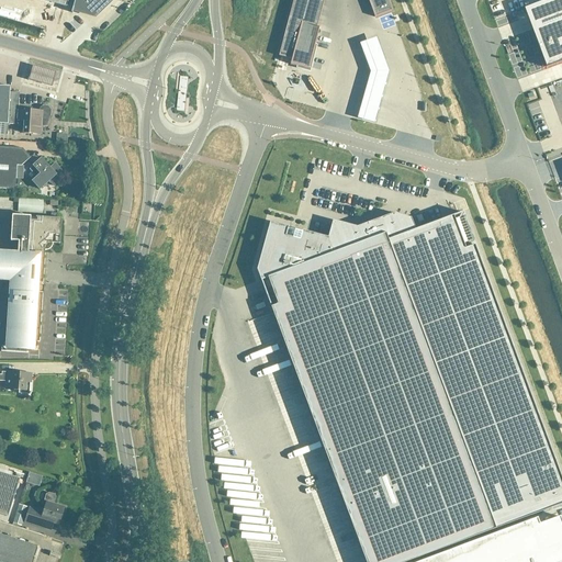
[(74,8),(93,14),(90,0),(74,0),(71,9),(70,12),(71,13),(74,8)]
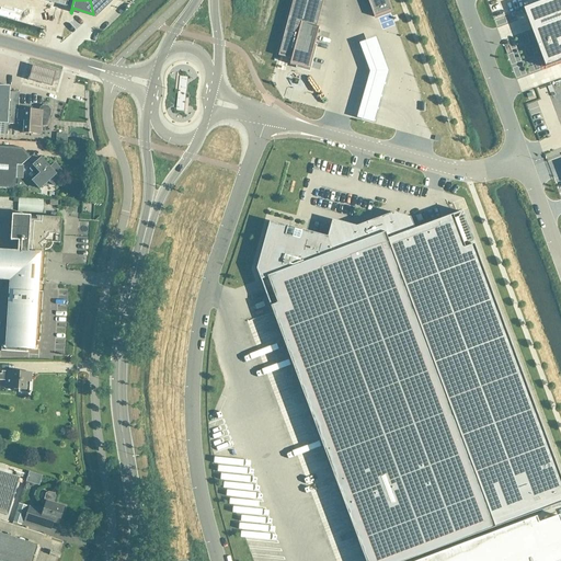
[(90,0),(93,14),(107,0),(90,0)]
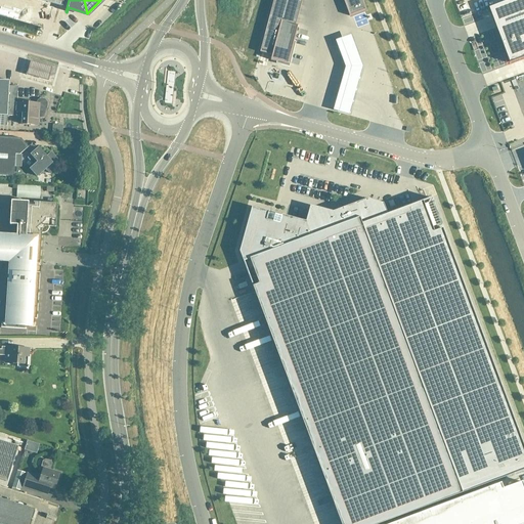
[(272,0),(259,52),(271,55),(278,30),(280,20),(295,24),(301,0),(272,0)]
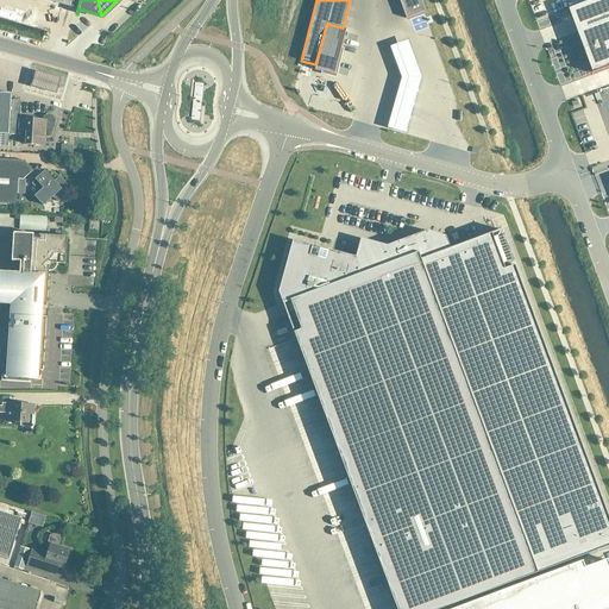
[(424,12),(419,0),(397,0),(406,18),(424,12)]
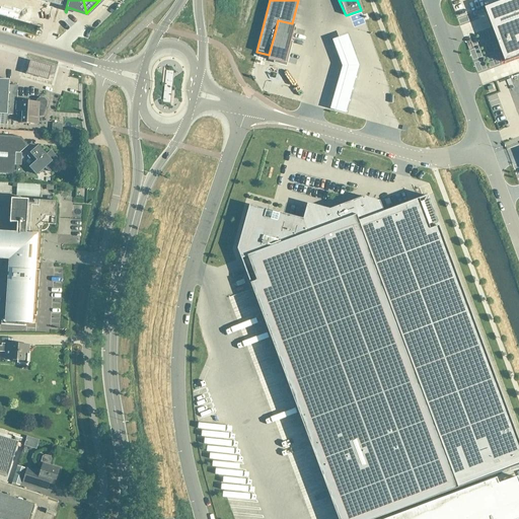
[(504,63),(518,57),(518,0),(504,0),(484,8),(504,63)]
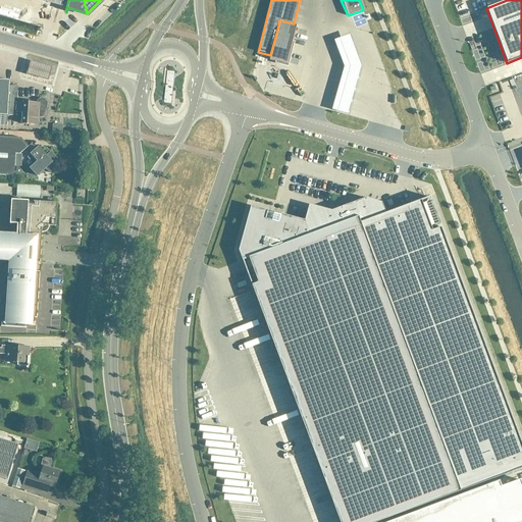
[(277,30),(294,34),(297,24),(294,23),(279,20),(277,30)]
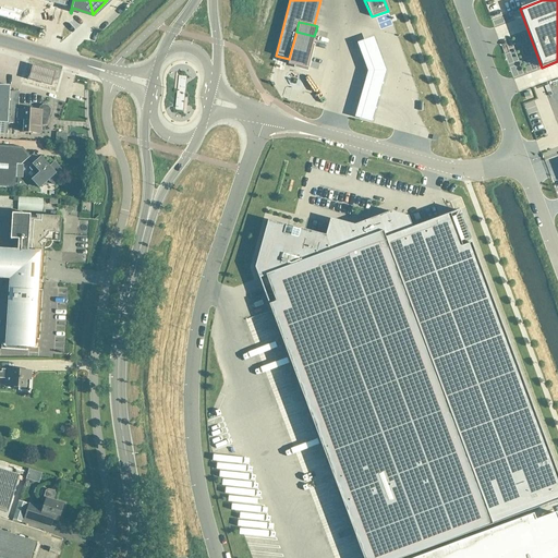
[(305,69),(314,36),(296,32),(289,59),(288,64),(305,69)]
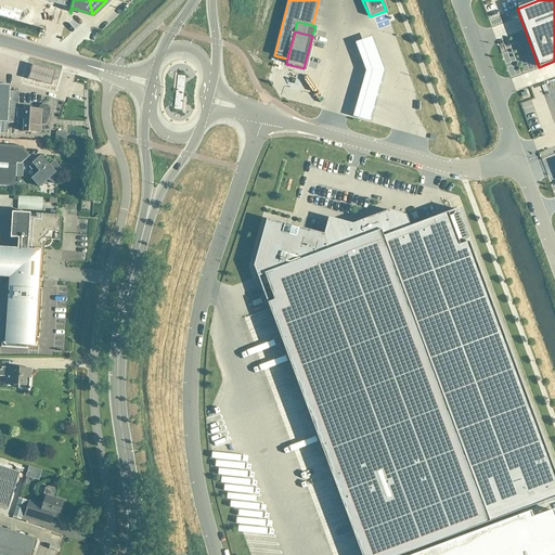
[(365,72),(352,117),(370,121),(383,69),(371,37),(355,42),(365,72)]
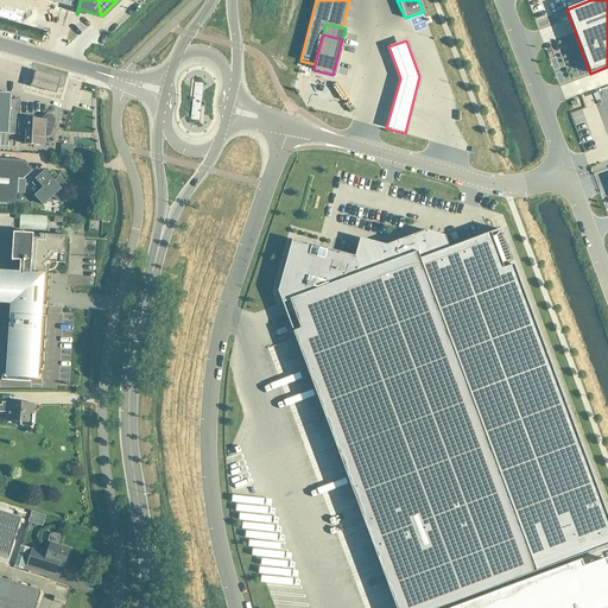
[(0,145),(7,146),(7,134),(18,134),(19,120),(20,100),(10,100),(10,94),(0,93),(0,145)]
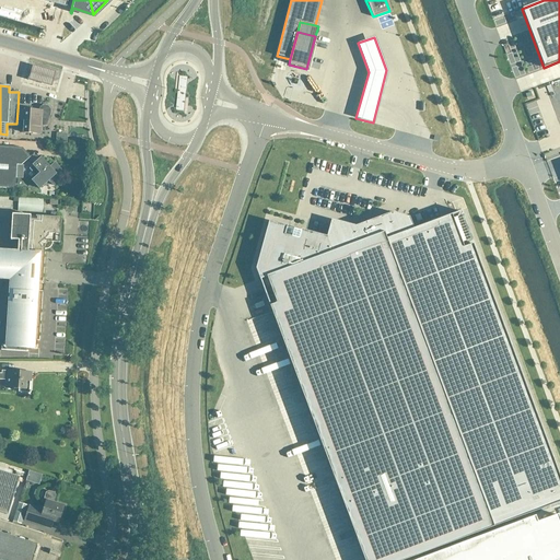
[(39,133),(41,126),(47,126),(50,114),(50,109),(48,106),(44,105),(39,107),(38,111),(24,109),(24,111),(18,111),(16,124),(23,124),(23,132),(39,133)]
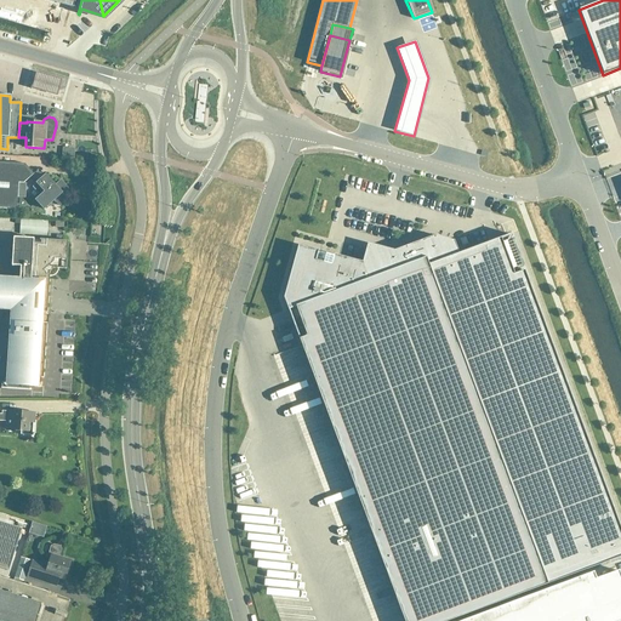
[(0,208),(16,209),(18,183),(23,183),(33,174),(24,164),(0,161),(0,208)]
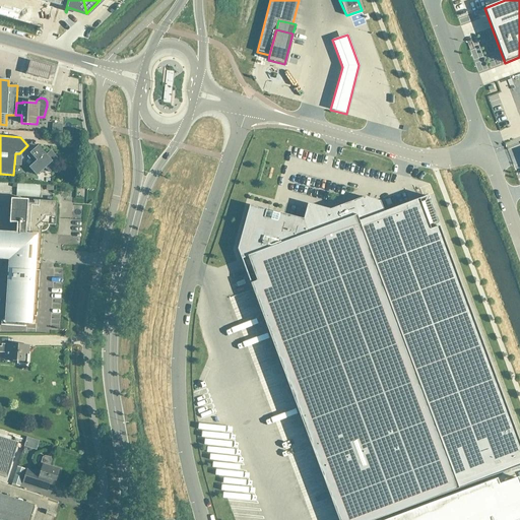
[(30,153),(30,154),(37,160),(33,165),(29,168),(37,175),(45,167),(50,173),(59,165),(59,160),(53,152),(48,152),(46,155),(38,146),(30,153)]
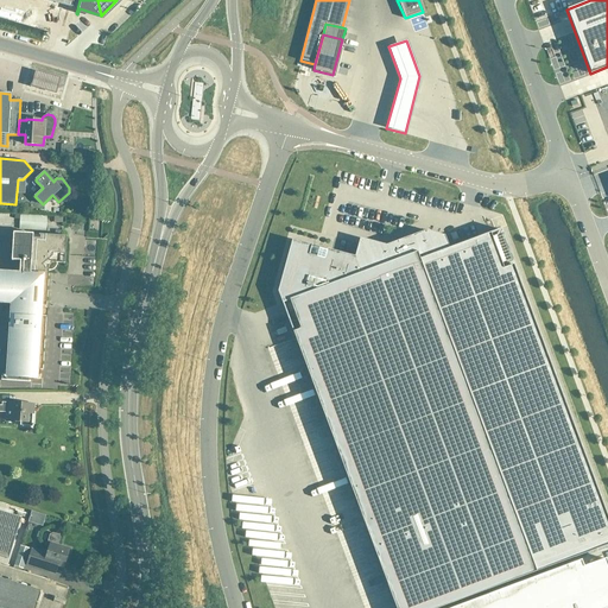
[(19,273),(0,272),(0,303),(11,304),(5,380),(27,381),(29,377),(37,369),(42,369),(45,303),(42,303),(42,301),(48,302),(48,295),(42,293),(42,292),(46,292),(48,266),(51,263),(64,264),(67,236),(13,233),(11,260),(19,261),(19,273)]
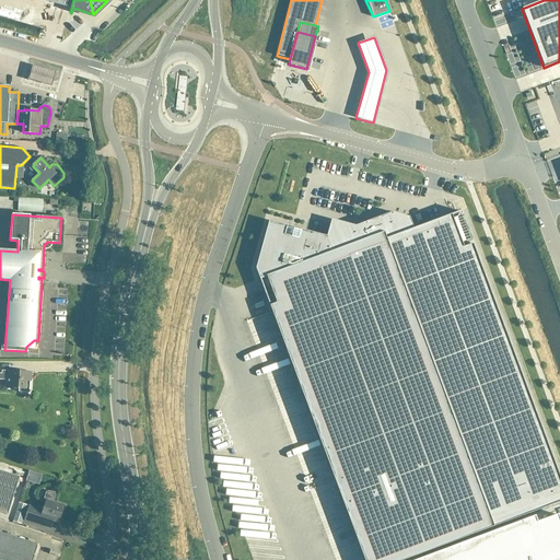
[(363,559),(404,559),(493,527),(419,327),(428,324),(419,299),(409,302),(384,232),(333,252),(327,236),(300,230),(300,231),(287,228),(287,225),(268,221),(255,269),(363,559)]
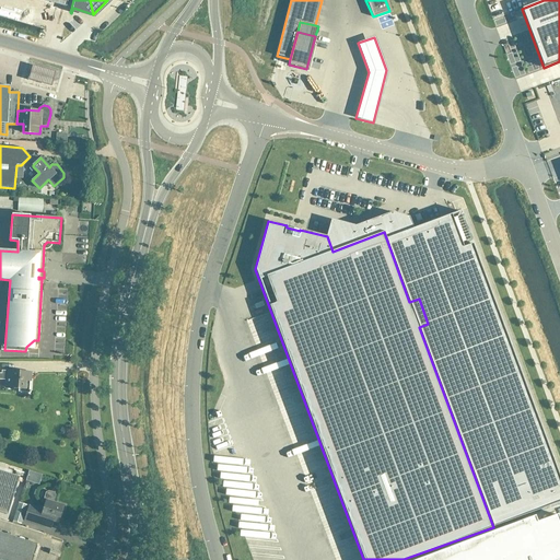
[(1,373),(0,373),(0,378),(7,380),(7,387),(19,388),(18,392),(28,393),(31,372),(1,371),(1,373)]
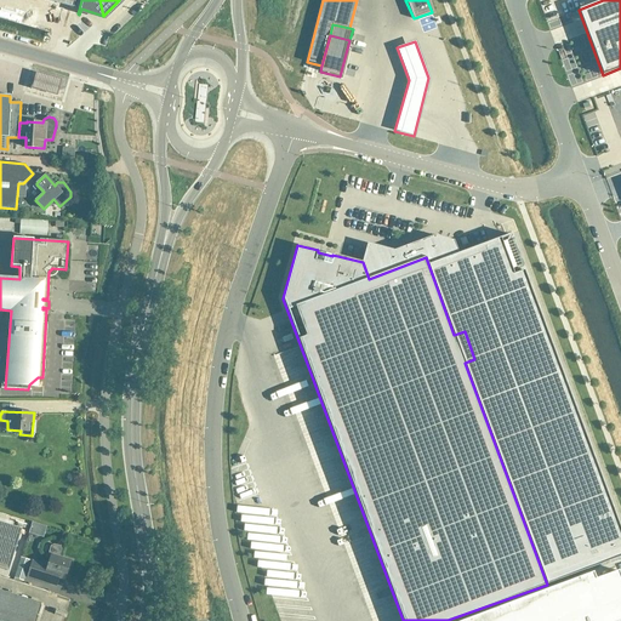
[(5,534),(0,551),(0,568),(9,571),(18,539),(5,534)]
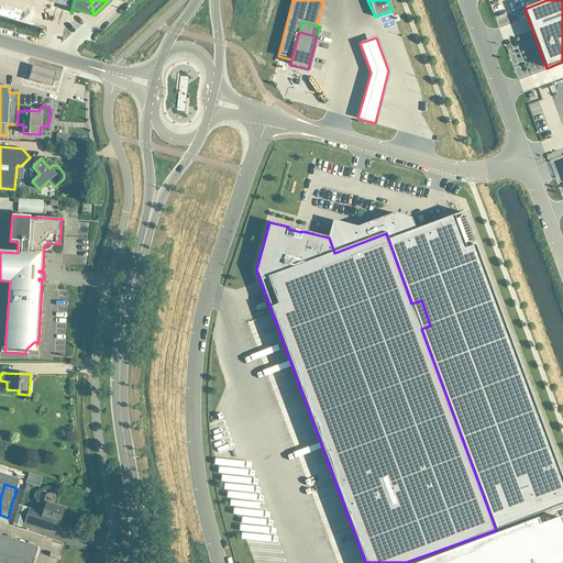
[(24,522),(39,528),(41,520),(58,526),(64,508),(53,505),(55,497),(54,495),(48,494),(45,495),(44,500),(45,504),(43,514),(29,508),(24,522)]
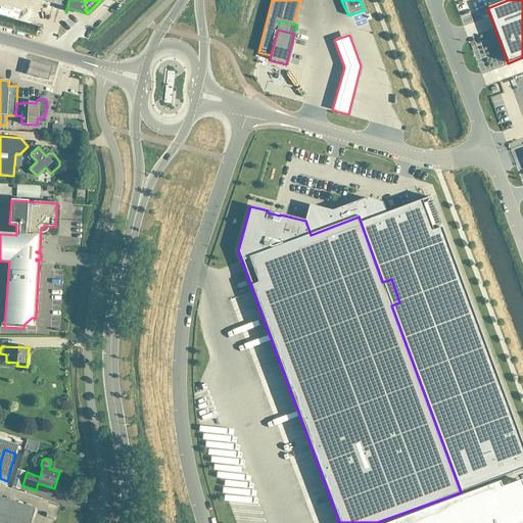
[(29,522),(34,509),(0,497),(0,522),(29,522)]
